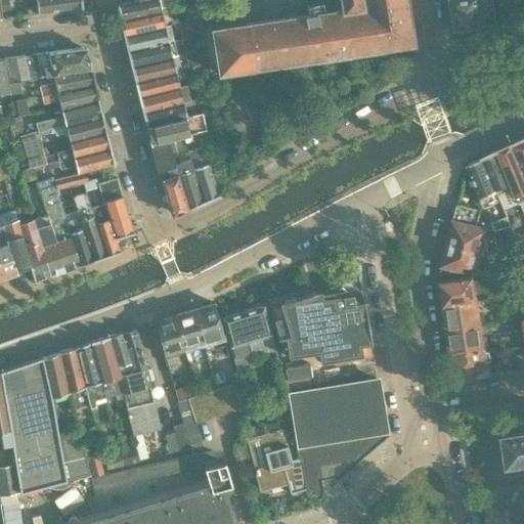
[(79,0),(31,0),(32,1),(35,0),(38,13),(81,7),(79,0)]
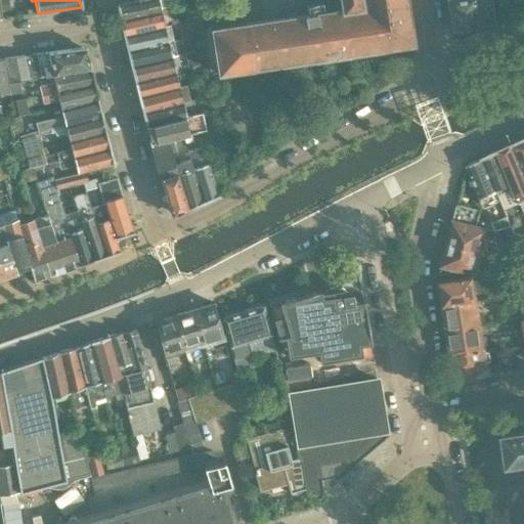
[(118,5),(121,20),(165,11),(162,0),(137,0),(138,1),(118,5)]
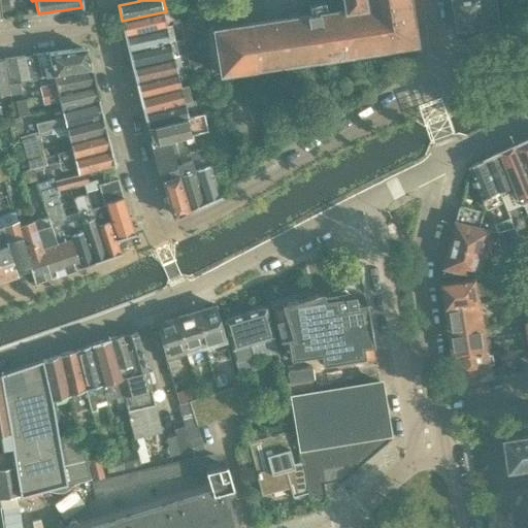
[(329,0),(331,11),(212,29),(220,74),(254,69),(253,68),(286,64),(318,59),(318,60),(350,55),(383,50),(416,44),(408,0),(409,0),(408,0),(329,0)]
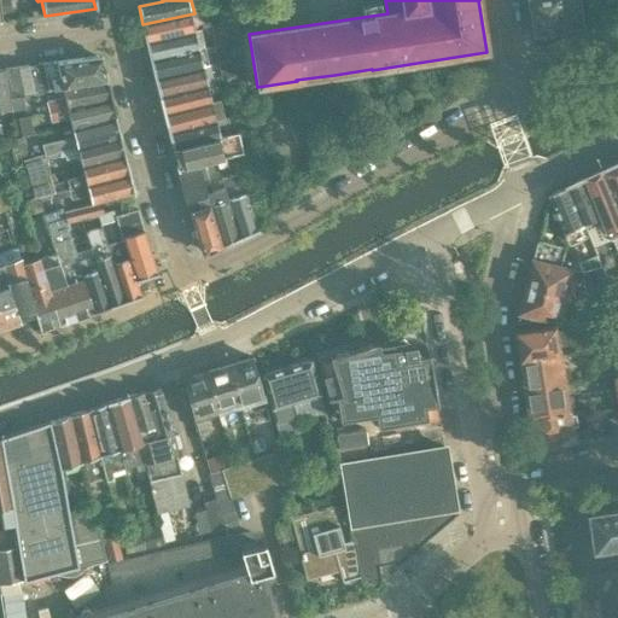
[(526,0),(532,35),(538,34),(541,36),(546,35),(548,33),(563,30),(582,27),(577,0),(526,0)]
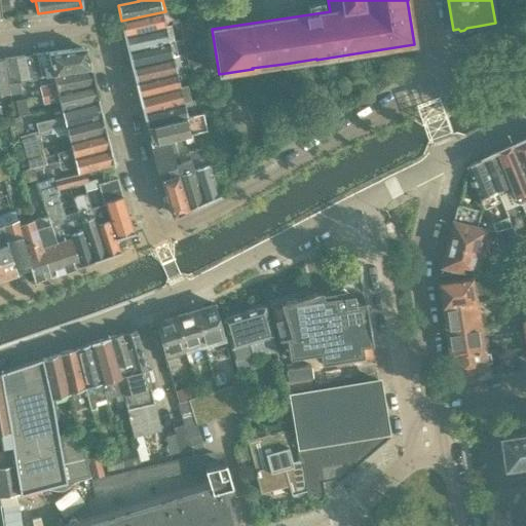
[(121,21),(125,36),(165,28),(162,16),(166,15),(165,11),(121,21)]
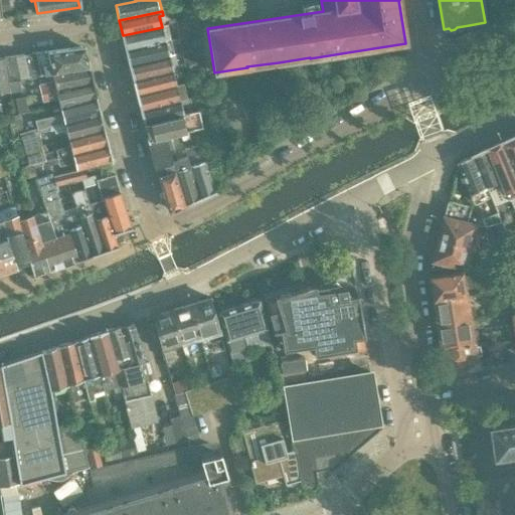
[(123,35),(126,50),(169,41),(166,26),(162,27),(123,35)]
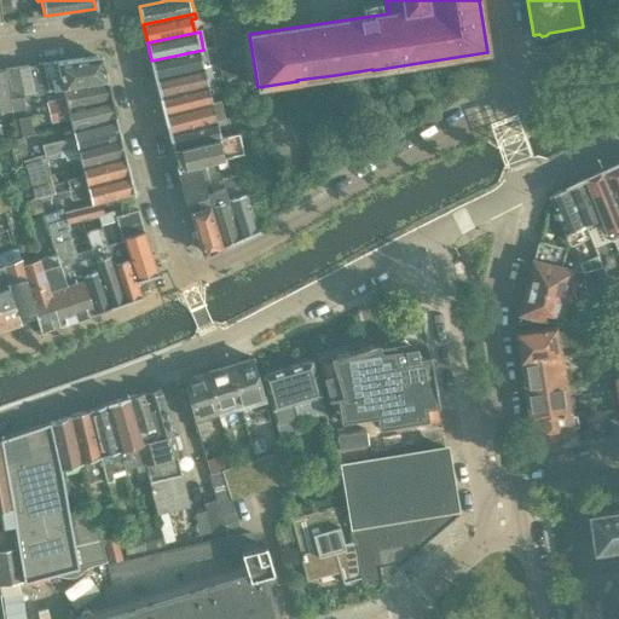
[(151,61),(156,79),(207,68),(203,50),(151,61)]
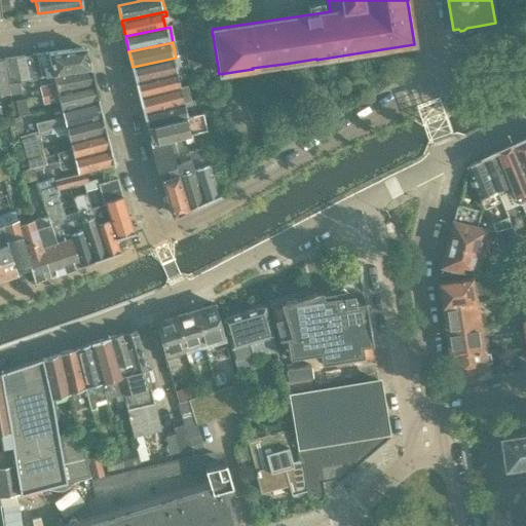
[(28,79),(52,75),(89,68),(85,51),(80,48),(24,55),(28,79)]
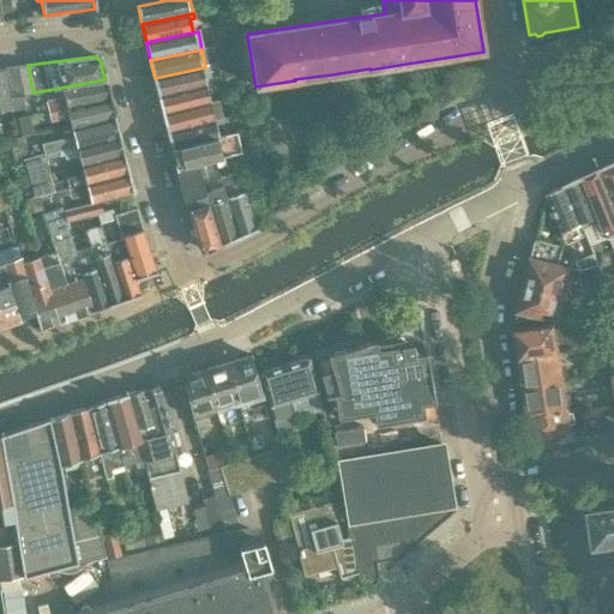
[(5,68),(11,97),(32,92),(28,65),(5,68)]
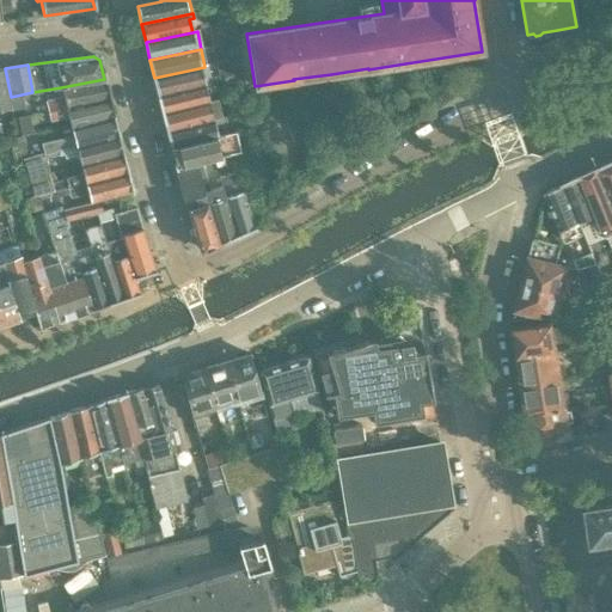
[(154,78),(158,96),(209,84),(210,83),(207,66),(204,67),(154,78)]
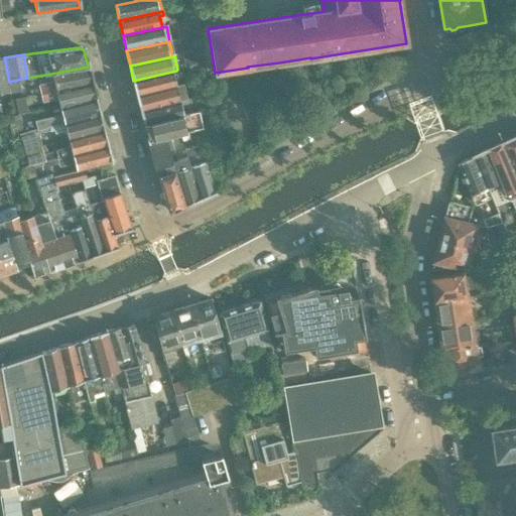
[(38,85),(40,94),(92,83),(88,67),(51,74),(53,82),(38,85)]
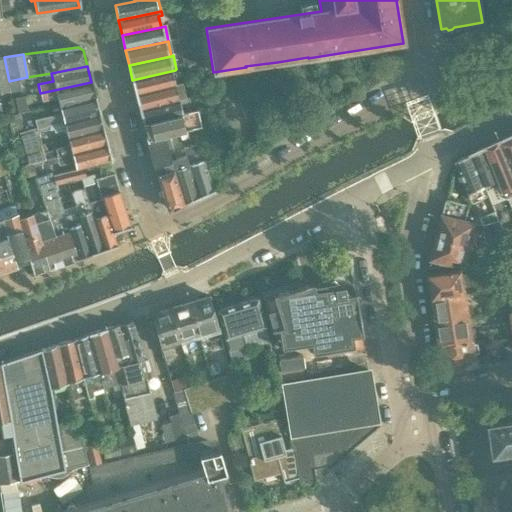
[(132,80),(136,95),(175,85),(172,75),(176,74),(175,70),(132,80)]
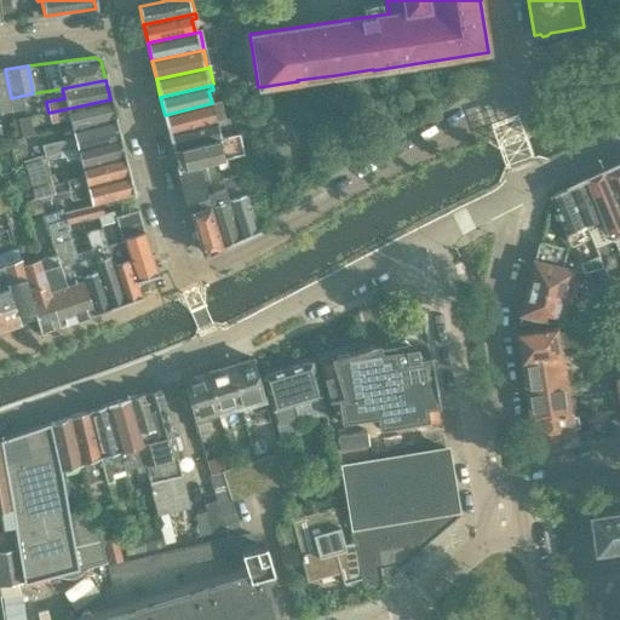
[(69,119),(70,128),(114,118),(110,99),(49,113),(51,124),(69,119)]
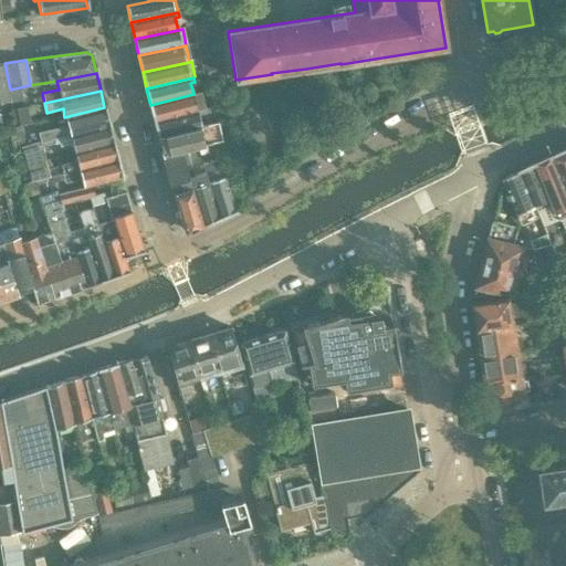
[(150,105),(154,122),(201,111),(215,107),(210,91),(194,94),(150,105)]
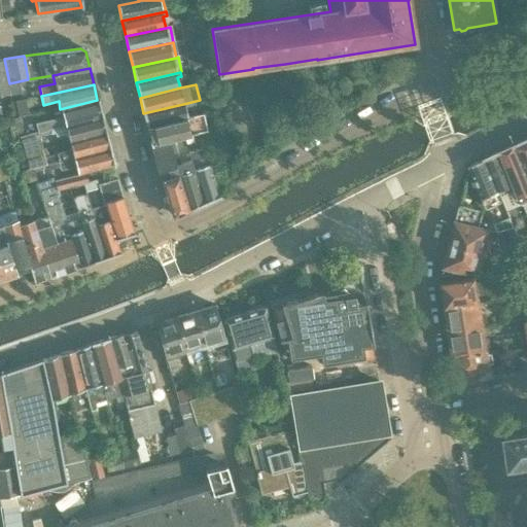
[(38,131),(38,132),(101,116),(97,100),(60,109),(62,117),(36,124),(38,131)]
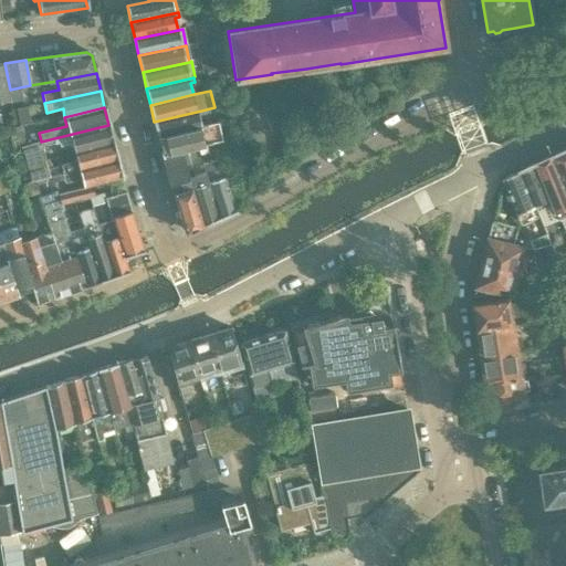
[(154,122),(158,137),(200,126),(198,115),(201,115),(201,111),(154,122)]
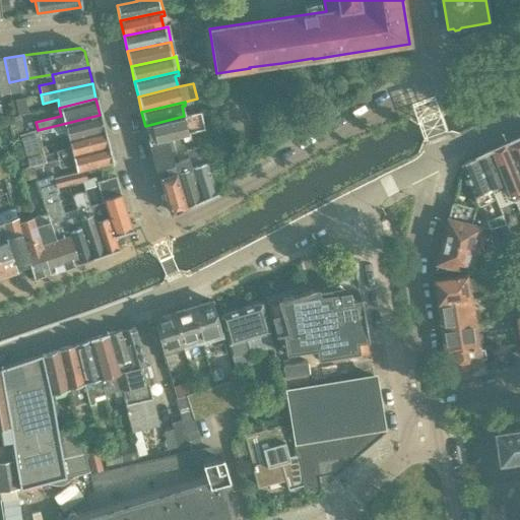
[(145,126),(149,143),(167,138),(203,129),(199,113),(184,116),(145,126)]
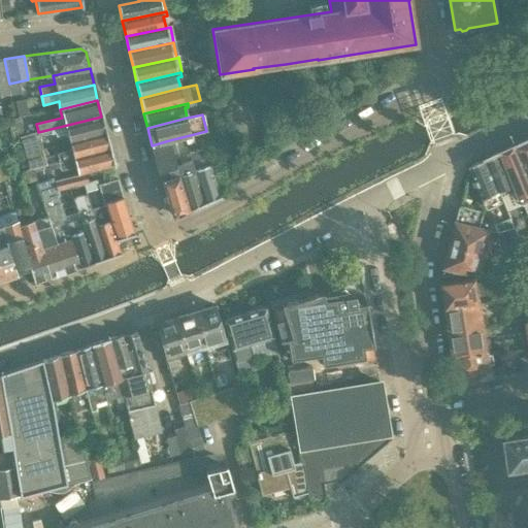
[(66,133),(68,141),(105,133),(101,117),(38,132),(40,140),(52,138),(51,133),(55,132),(56,136),(66,133)]
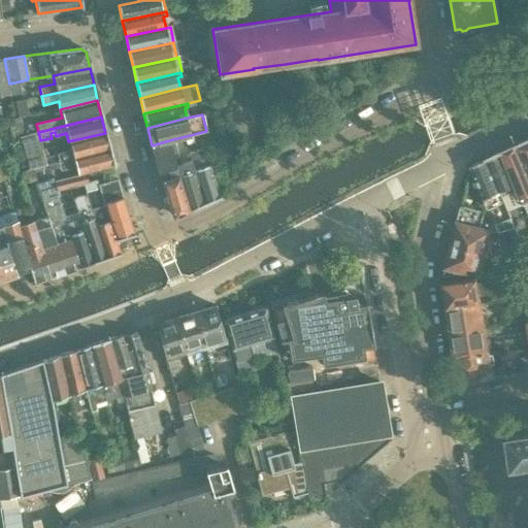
[(38,132),(38,131),(20,137),(29,170),(31,169),(46,165),(40,140),(38,132)]
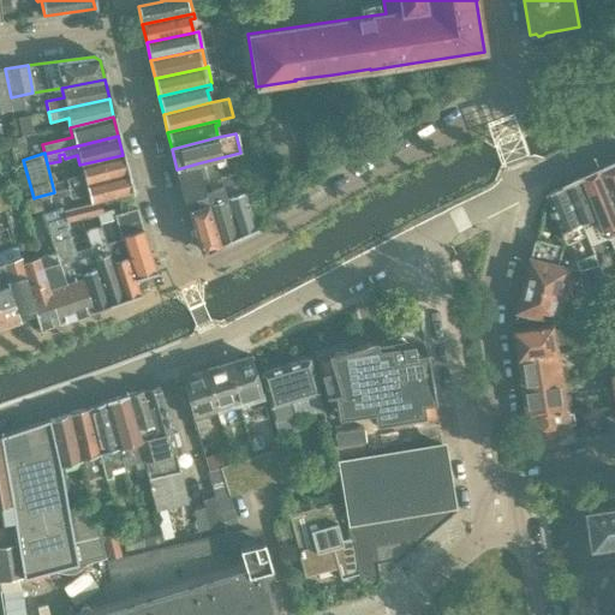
[(55,191),(66,189),(127,173),(123,155),(79,165),(82,174),(69,178),(70,181),(54,186),(55,191)]
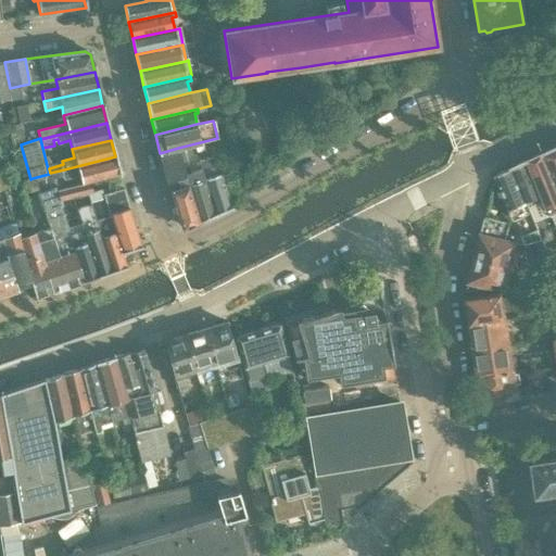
[(555,146),(543,152),(555,179),(555,146)]
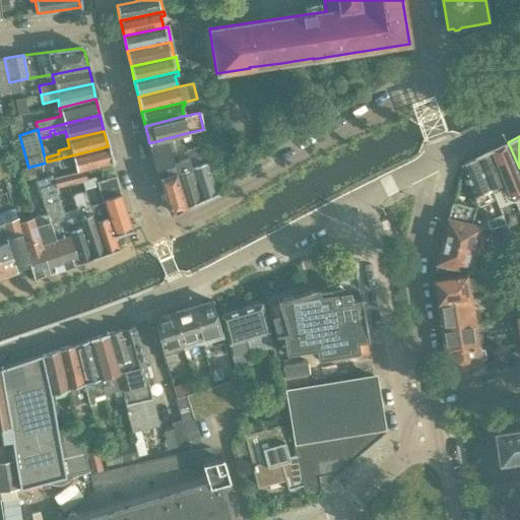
[(167,138),(149,143),(153,161),(169,211),(173,213),(186,207),(174,167),(167,138)]
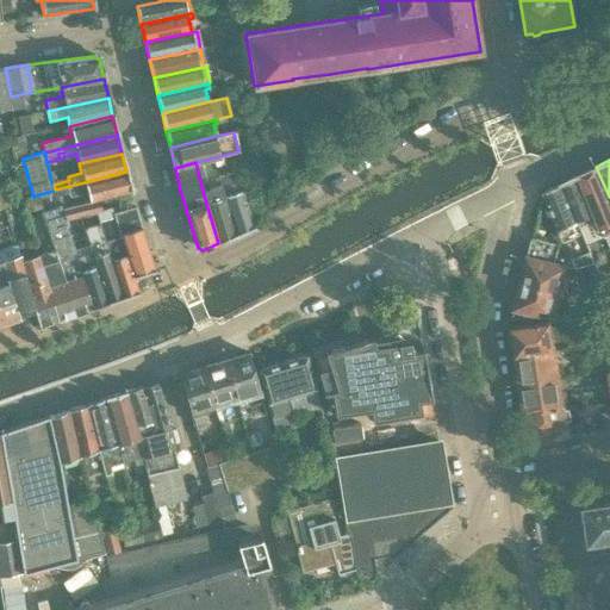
[(578,175),(579,175),(604,236),(609,234),(609,231),(609,230),(609,197),(596,167),(578,175)]
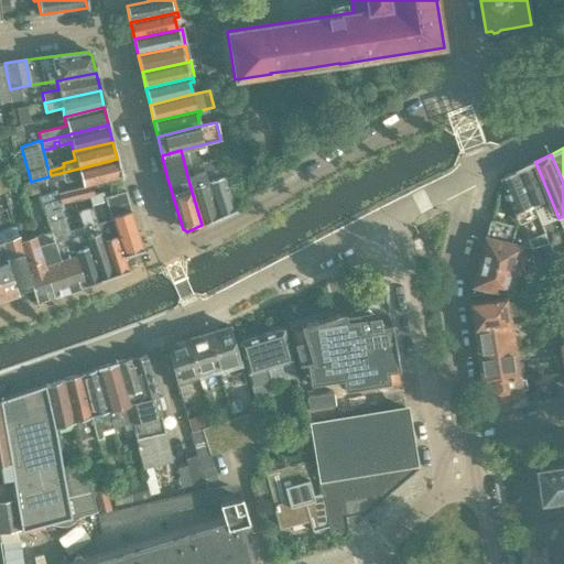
[(117,159),(61,173),(51,175),(52,182),(64,180),(64,181),(79,177),(82,186),(121,176),(117,159)]
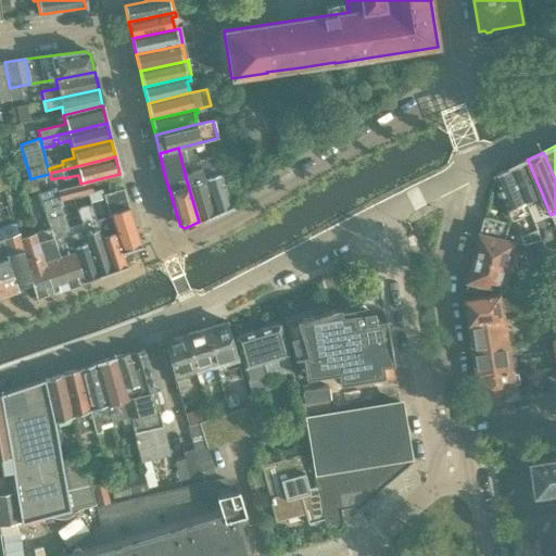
[(213,166),(202,171),(215,214),(231,206),(215,156),(211,158),(213,166)]
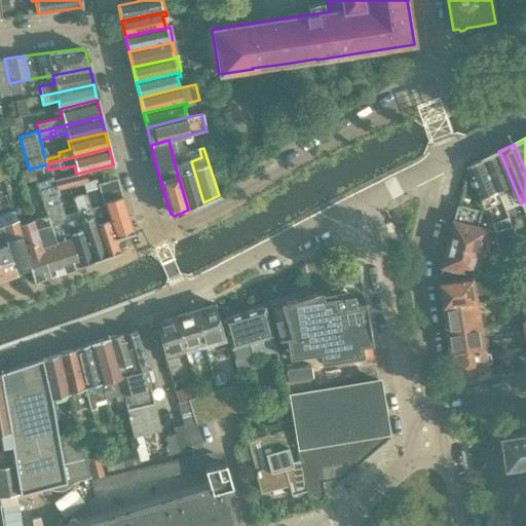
[(484,158),(501,200),(506,211),(521,203),(499,151),(484,158)]
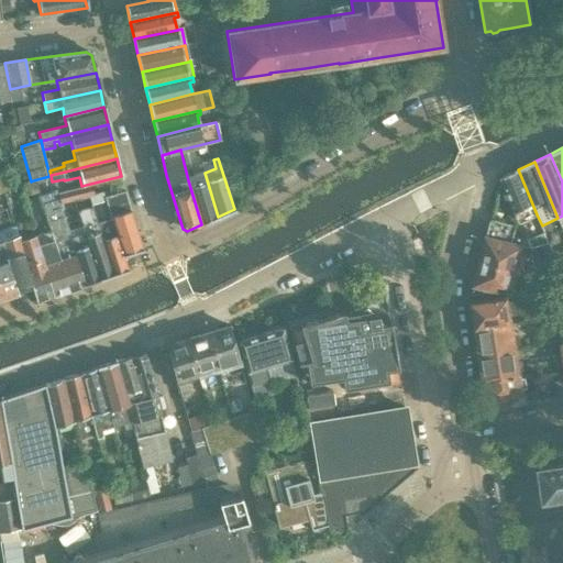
[(199,175),(188,180),(201,224),(218,217),(205,173),(203,168),(198,170),(199,175)]
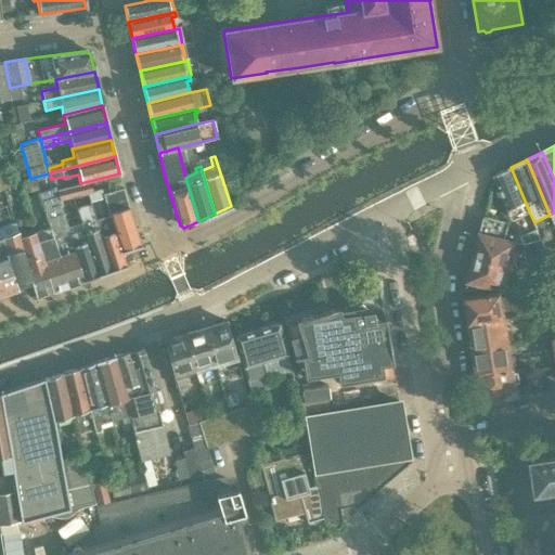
[(529,211),(511,167),(494,175),(513,218),(529,211)]
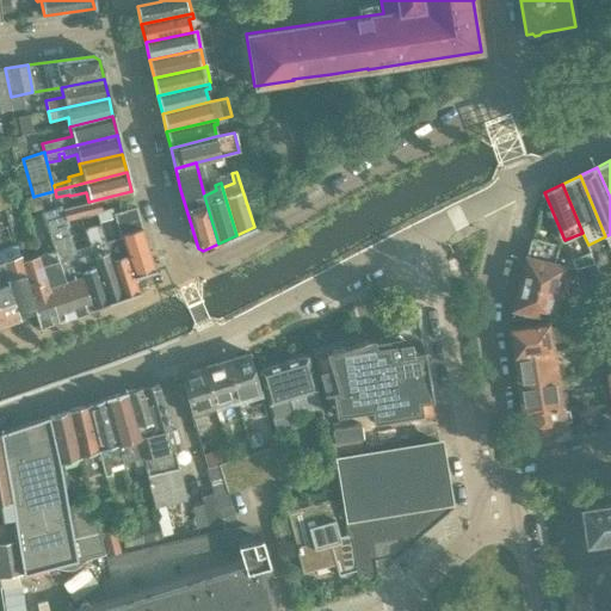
[(66,221),(97,213),(102,211),(99,201),(62,210),(66,221)]
